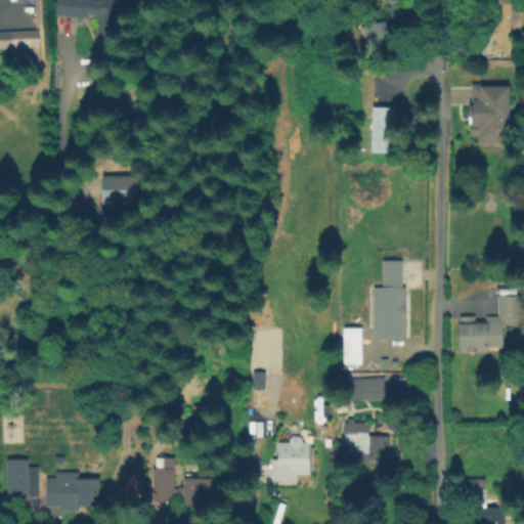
[(55,16),(56,0),(108,0),(106,42),(97,41),(98,19),(55,16)]
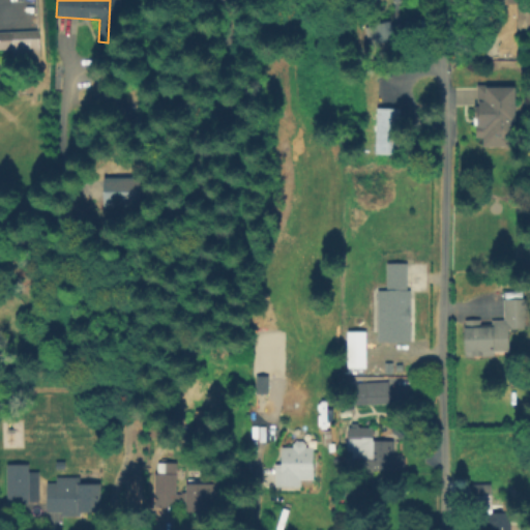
[(518,0),(518,54),(501,54),(501,43),(503,43),(496,28),(501,25),(501,3),(492,3),(492,0),(518,0)]
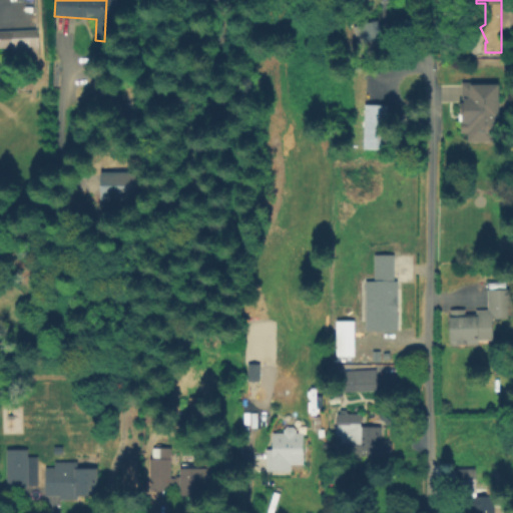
[(358,42),(355,27),(376,22),(380,37),(358,42)]
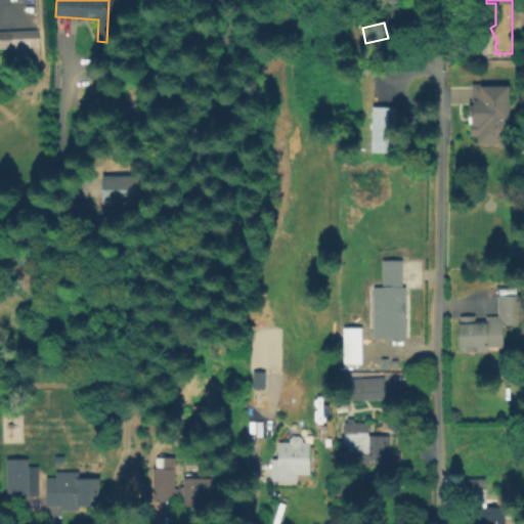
[(13,64),(13,50),(0,50),(0,33),(40,33),(40,64),(13,64)]
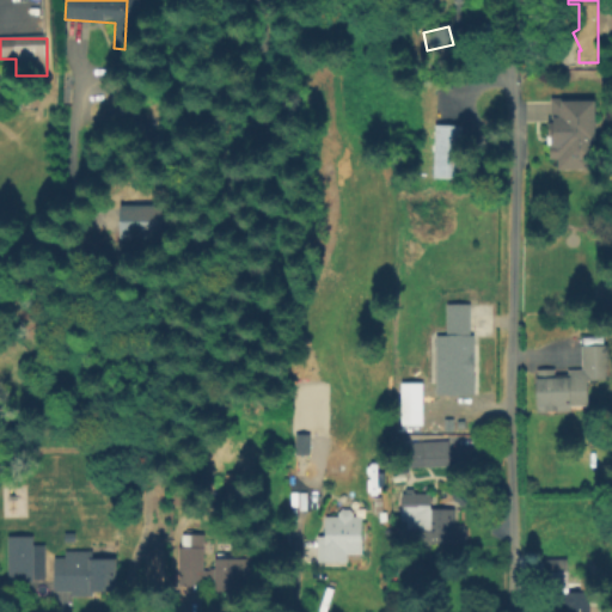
[(595,155),(595,166),(560,166),(560,155),(550,155),(550,97),(597,97),(595,155)]
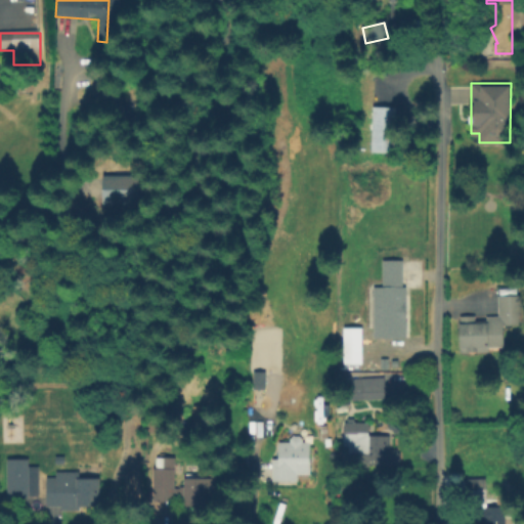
[(372,150),(373,107),(396,107),(394,150),(372,150)]
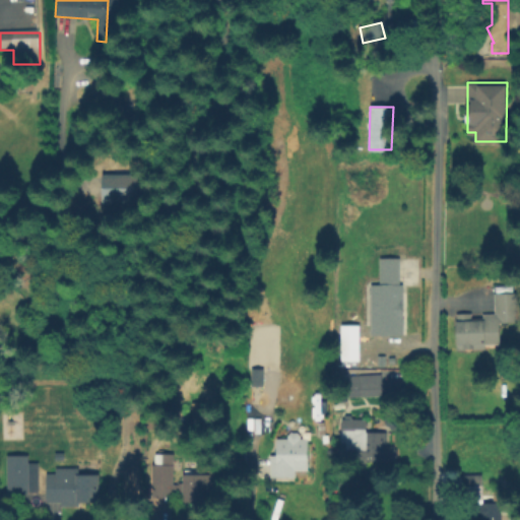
[(399,259),(399,285),(403,285),(402,335),(371,335),(371,284),(380,284),(380,259),(399,259)]
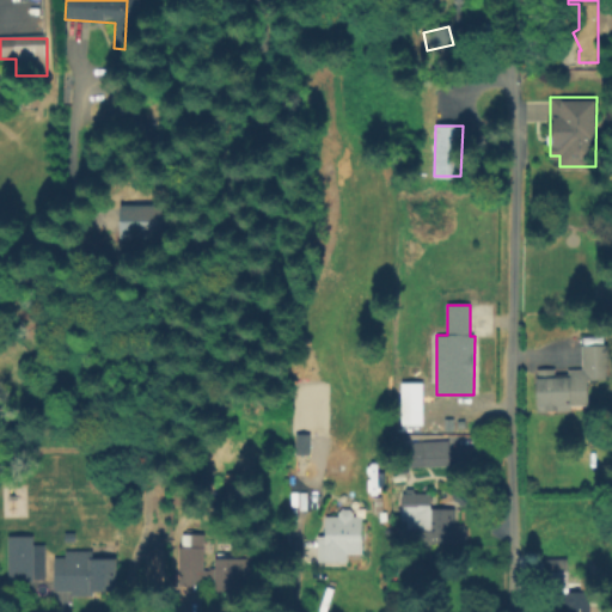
[(583,380),(583,347),(606,347),(606,379),(583,380)]
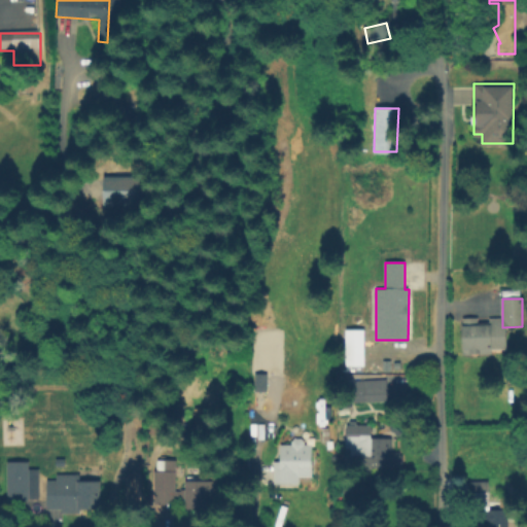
[(463,351),(462,319),(478,318),(478,320),(489,320),(490,351),(463,351)]
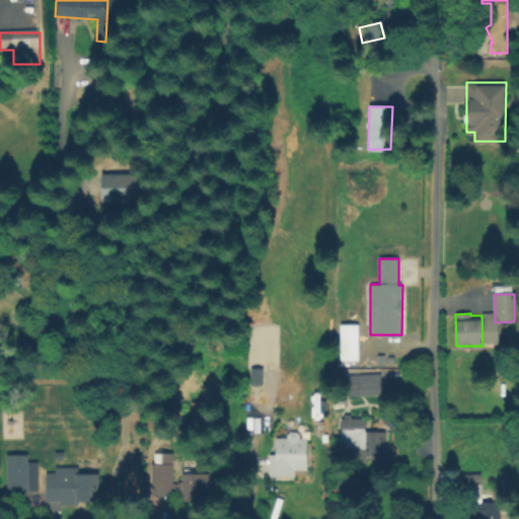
[(340,360),(340,324),(360,324),(360,360),(340,360)]
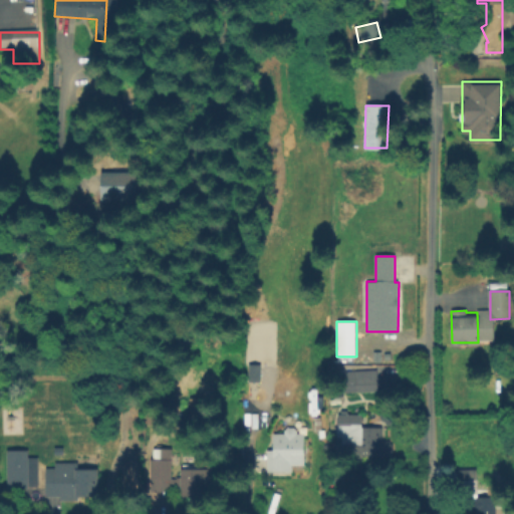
[(338,399),(337,373),(376,372),(376,392),(343,393),(343,399),(338,399)]
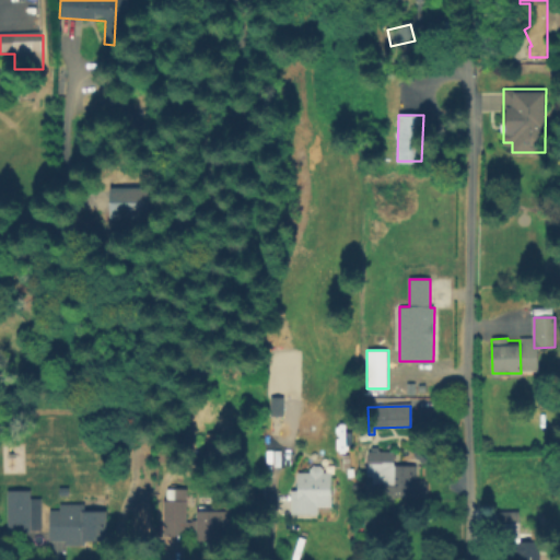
[(368,476),(368,442),(378,442),(378,452),(393,452),(393,467),(415,467),(415,497),(396,497),(396,501),(380,501),(380,483),(373,483),(373,476),(368,476)]
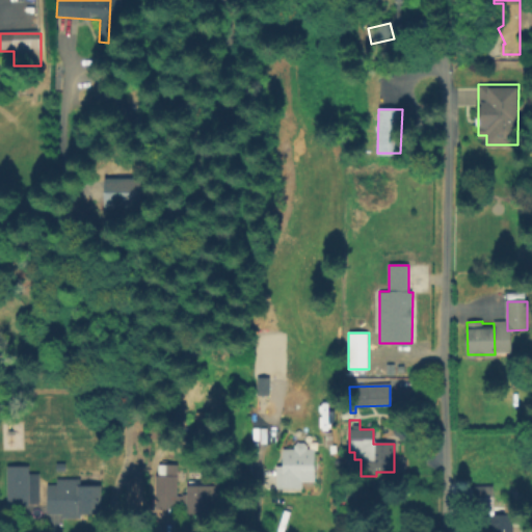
[(330,454),(329,447),(326,447),(325,432),(331,432),(333,446),(337,446),(338,454),(330,454)]
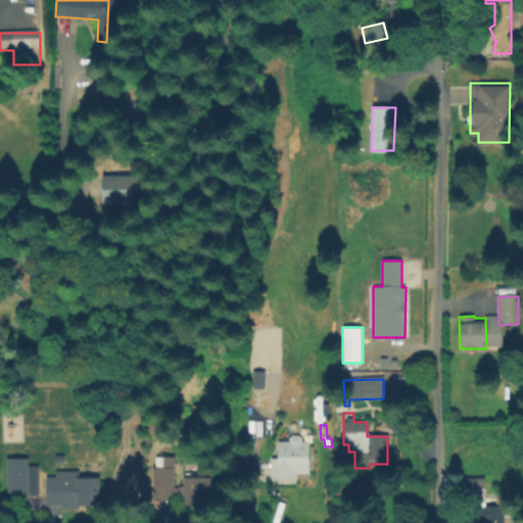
[(272,480),(273,459),(278,459),(278,442),(290,442),(290,439),(292,436),(299,436),(301,439),(301,441),(310,441),(308,474),(297,473),(296,480),(272,480)]
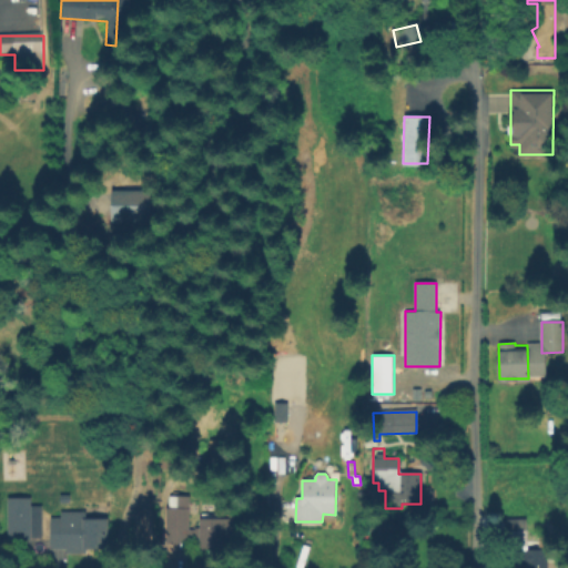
[(166,543),(166,508),(169,508),(170,497),(178,497),(178,496),(190,496),(189,543),(166,543)]
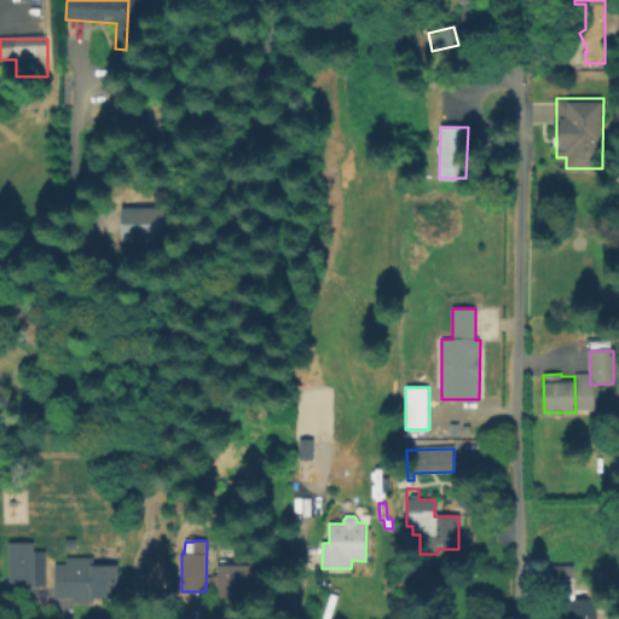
[(10,588),(9,543),(34,542),(34,551),(45,551),(45,586),(10,588)]
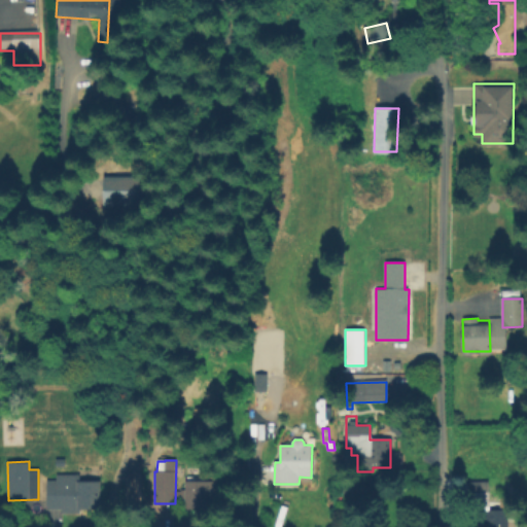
[(46,510),(46,480),(56,480),(56,476),(79,476),(79,481),(99,481),(99,510),(79,510),(79,514),(61,514),(61,510),(46,510)]
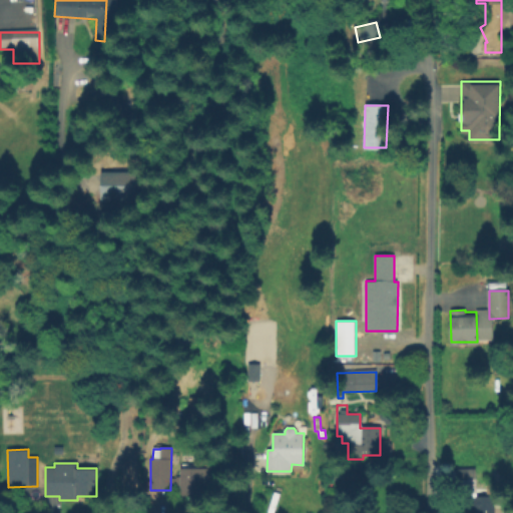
[(181,495),(181,469),(199,469),(199,495),(181,495)]
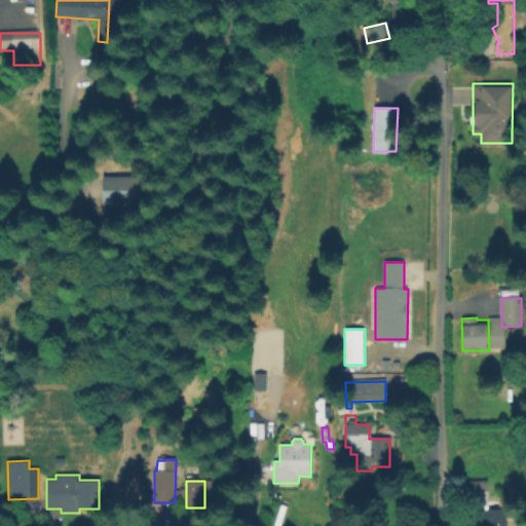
[(488,525),(468,525),(468,493),(488,492),(488,509),(498,509),(498,493),(505,492),(505,525),(488,525)]
